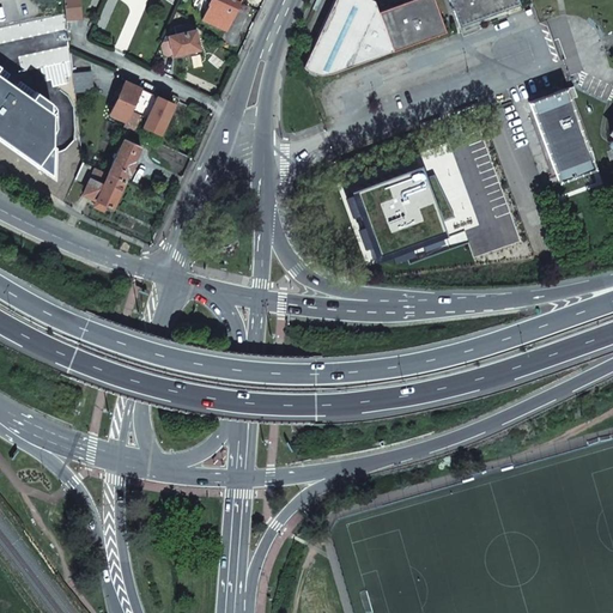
[(64,0),(66,20),(78,19),(82,19),(79,0),(64,0)]
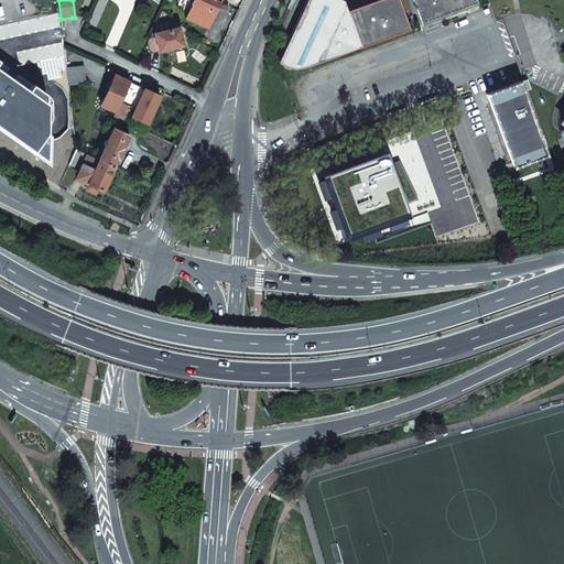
[(192,3),(185,17),(207,28),(220,1),(218,0),(216,0),(192,0),(192,2),(192,3)]
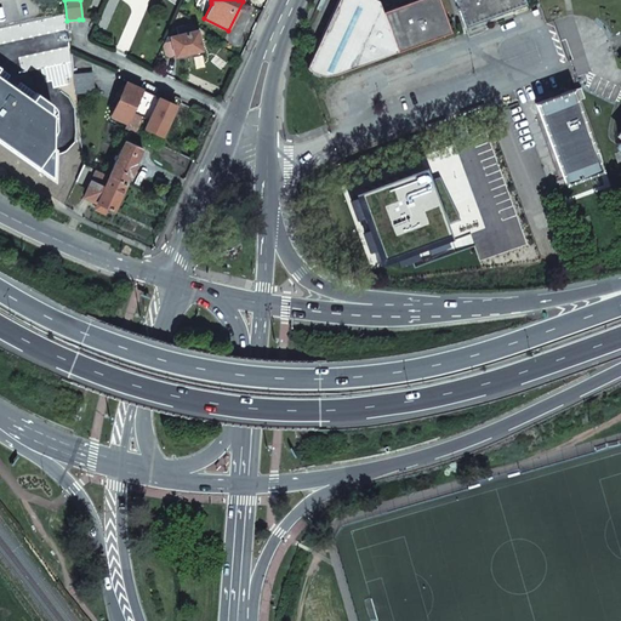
[(339,0),(307,67),(308,68),(312,73),(319,77),(324,77),(329,77),(331,77),(335,74),(398,52),(385,17),(383,12),(380,5),(365,10),(362,0),(339,0)]
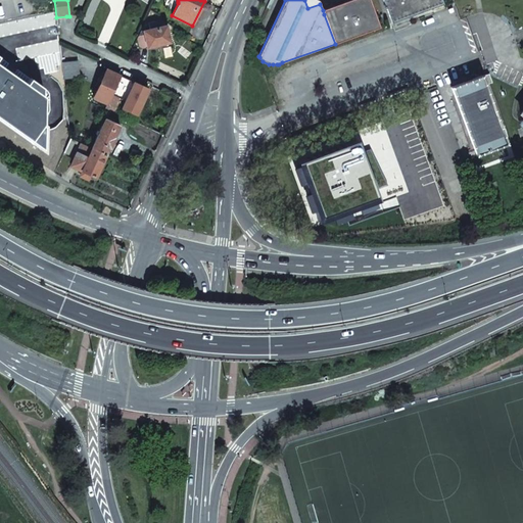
[(324,14),(358,2),(357,0),(349,0),(327,8),(323,10),(324,14)]
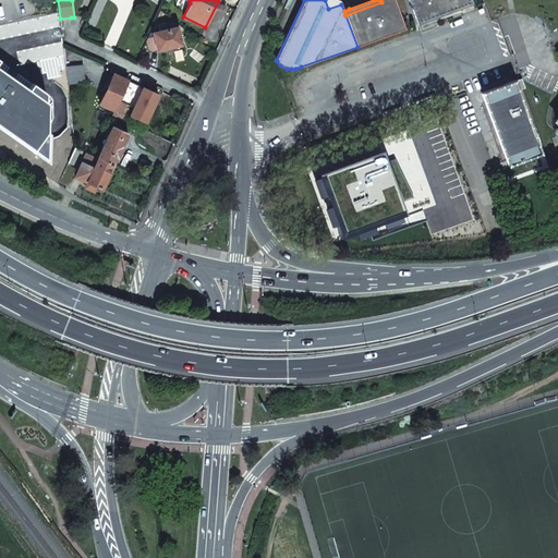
[(358,47),(405,29),(395,0),(380,0),(381,2),(346,15),(358,47)]
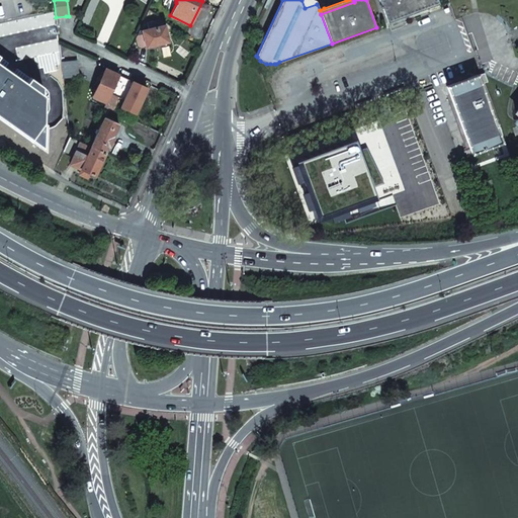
[(439,4),(437,0),(379,0),(389,23),(439,4)]
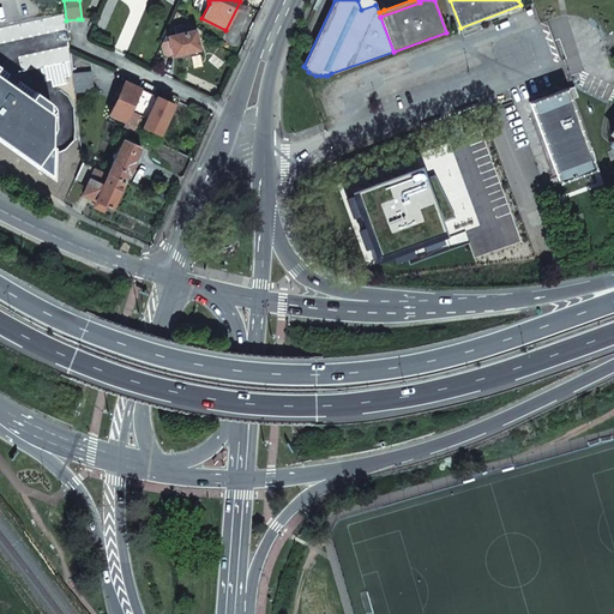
[(161,46),(163,58),(199,49),(194,30),(188,31),(187,24),(174,28),(175,35),(169,36),(170,41),(162,42),(161,46)]
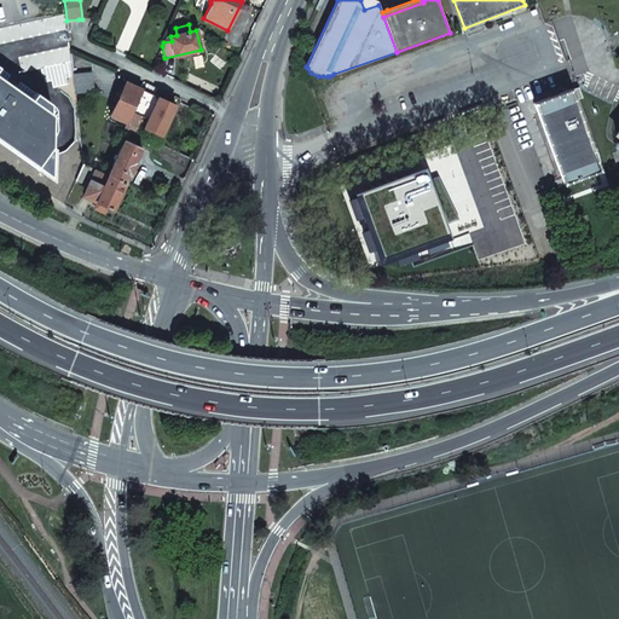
[(74,74),(75,93),(94,91),(92,73),(74,74)]
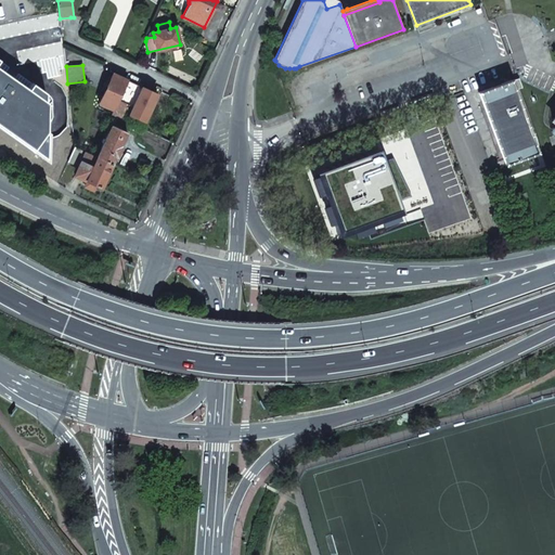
[(0,124),(46,156),(47,102),(44,100),(44,93),(33,84),(28,89),(0,68),(0,124)]
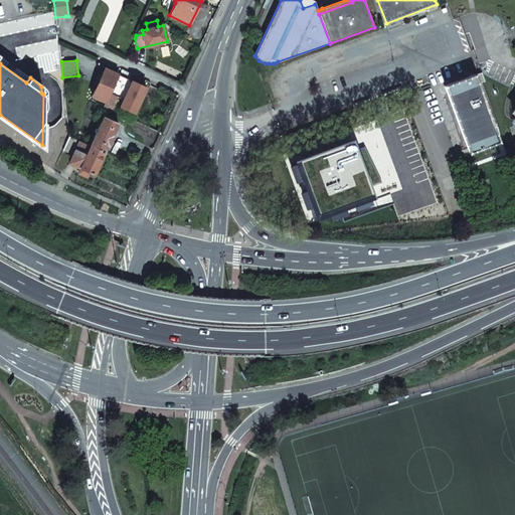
[(105,68),(93,96),(106,102),(119,74),(105,68)]
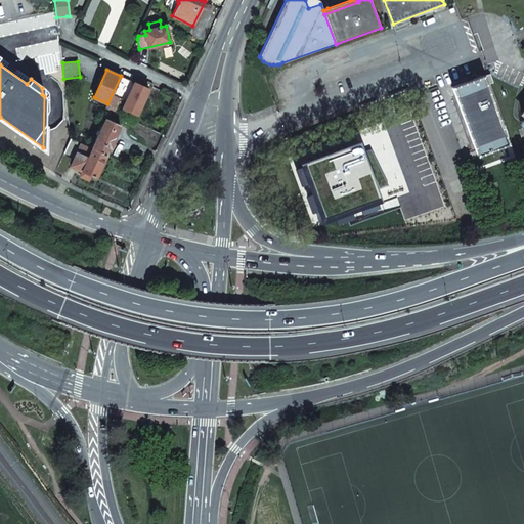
[(488,74),(482,76),(452,87),(477,156),(508,144),(505,135),(486,85),(491,83),(488,74)]
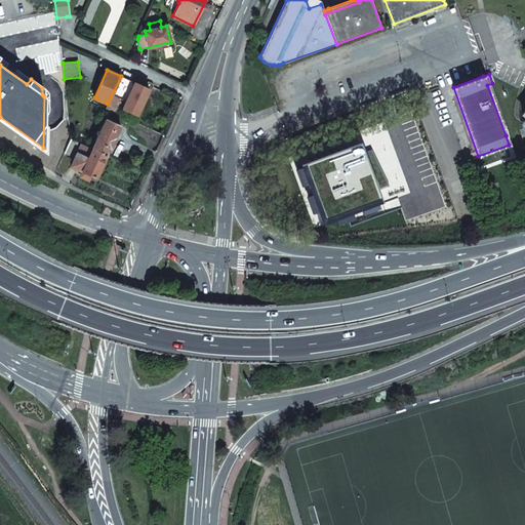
[(108,104),(106,108),(114,112),(120,99),(125,102),(122,108),(136,115),(149,89),(121,76),(108,104)]
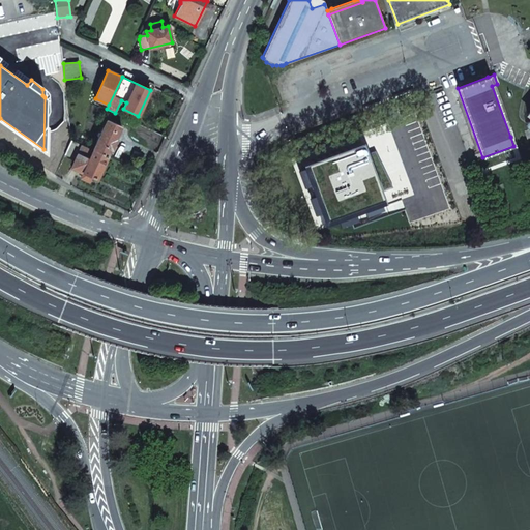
[(92,140),(88,148),(107,156),(111,149),(112,149),(116,140),(115,139),(120,126),(107,120),(104,126),(100,125),(97,133),(100,134),(96,142),(92,140)]
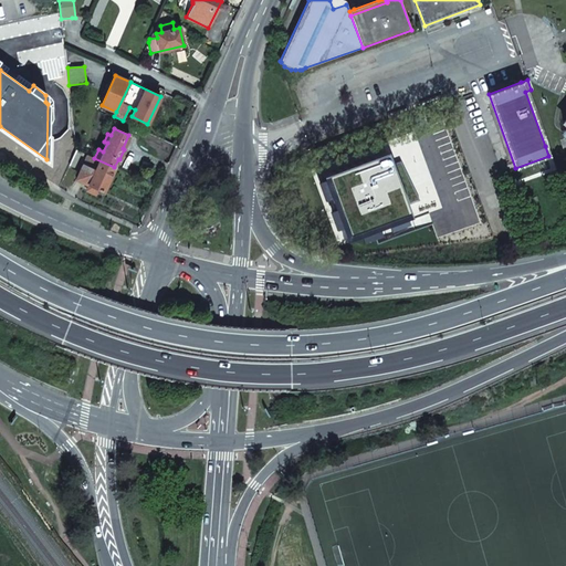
[(548,156),(562,150),(557,140),(545,146),(548,156)]
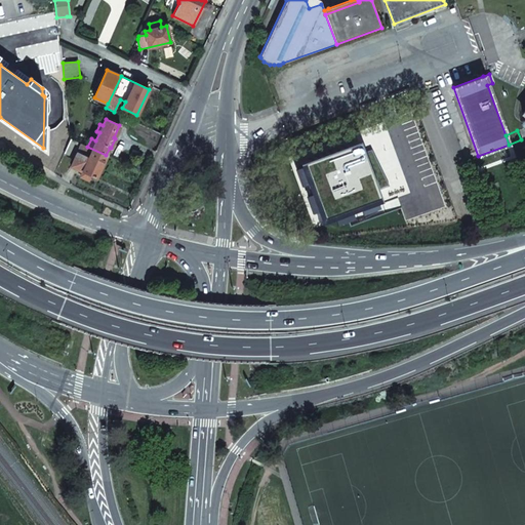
[(378,197),(357,140),(301,162),(323,218),(378,197)]
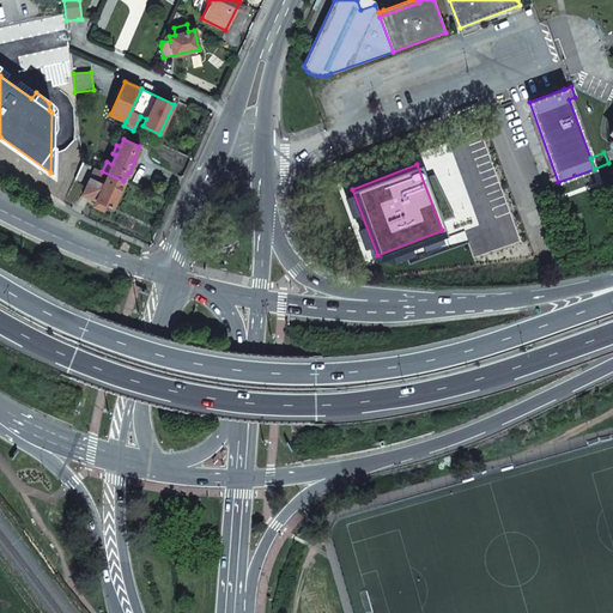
[(83,194),(111,207),(123,181),(102,171),(95,168),(83,194)]
